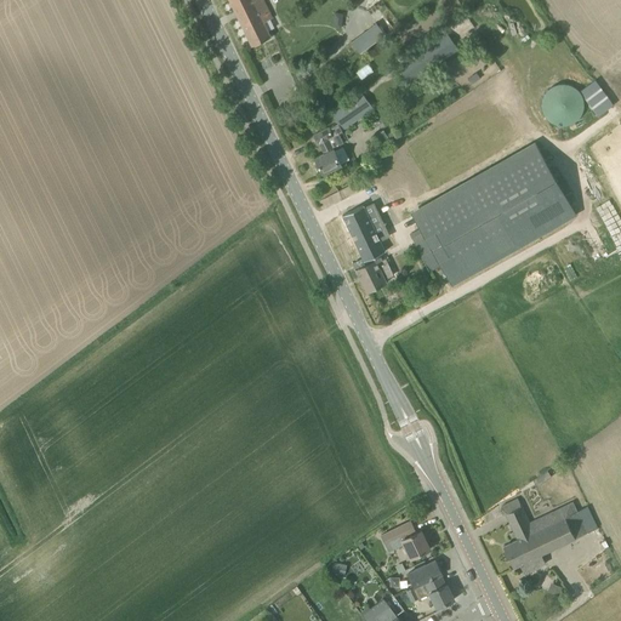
[(263,0),(229,0),(252,46),(272,36),(265,22),(273,17),(263,0)]
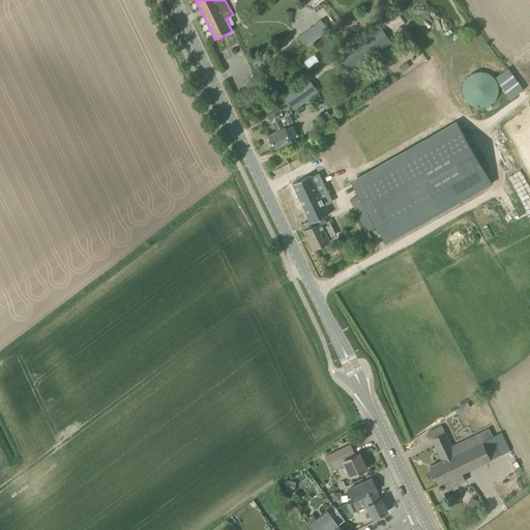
[(382,26),(337,57),(349,72),(391,43),(385,34),(407,20),(400,8),(379,23),(382,26)]
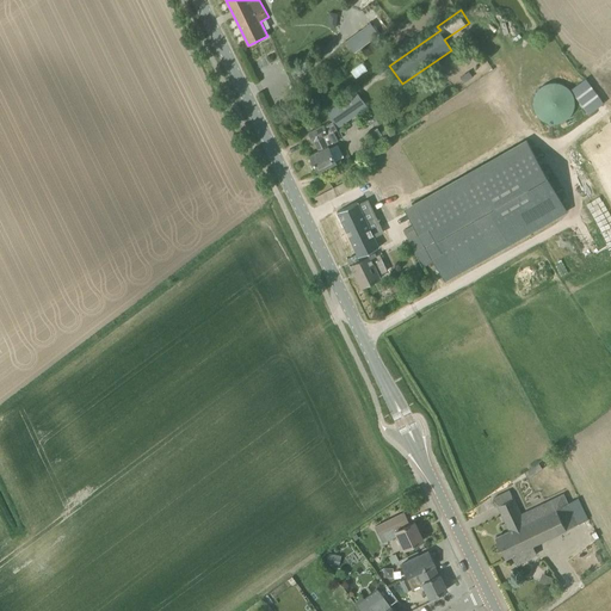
[(370,22),(346,41),(356,53),(380,32),(370,22)]
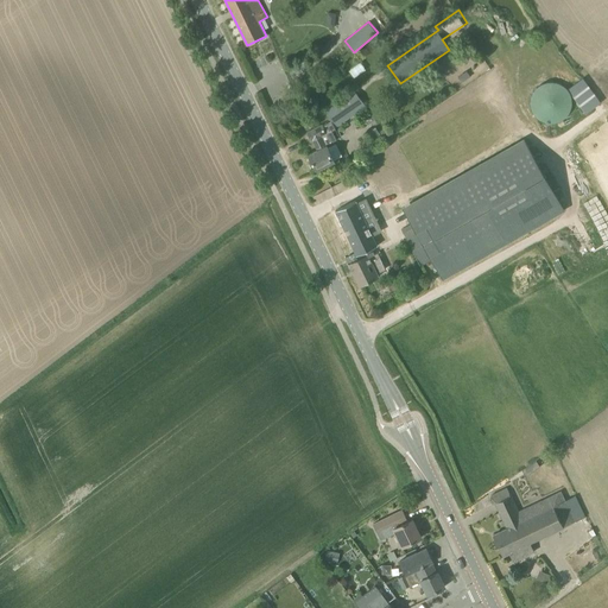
[(467,71),(457,77),(461,83),(470,77),(467,71)]
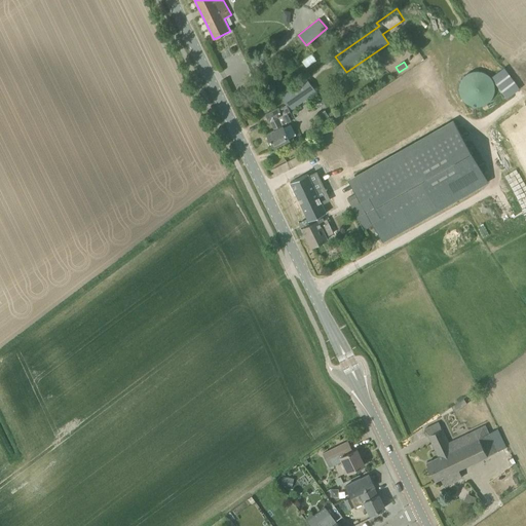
[(476,107),(480,107),(483,106),(485,105),(488,103),(492,99),(493,97),(494,94),(495,91),(495,87),(494,85),(493,82),(492,80),(491,78),(490,77),(488,75),(485,73),(482,72),(479,71),(476,71),(472,72),(468,74),(466,75),(464,77),(462,79),(461,81),(459,84),(459,89),(459,94),(461,98),(463,101),(465,103),(468,105),(472,106),(476,107)]
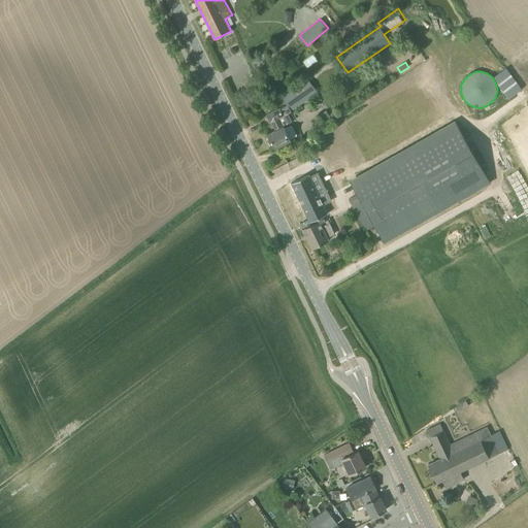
[(318,93),(306,77),(282,95),(291,110),(318,93)]
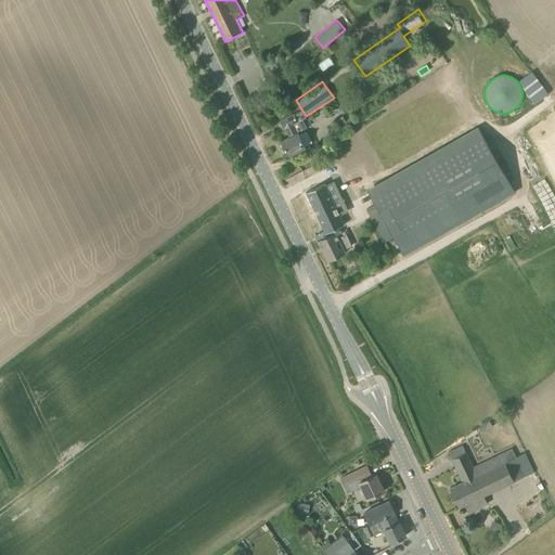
[(306,118),(302,112),(294,116),(292,113),(280,118),(284,128),(285,128),(289,138),(281,142),(288,156),(305,147),(297,132),(307,128),(302,119),(306,118)]
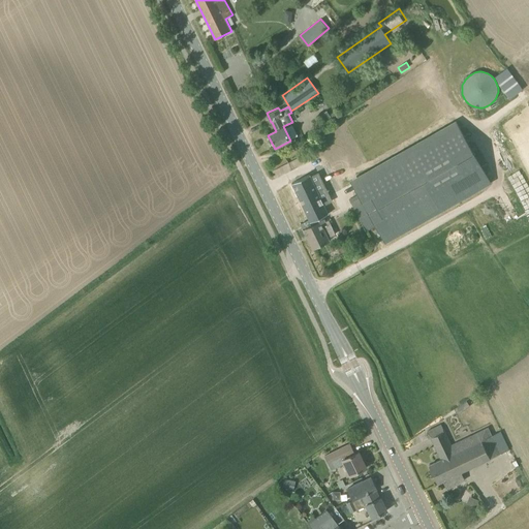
[(376,225),(385,242),(490,182),(457,123),(351,183),(361,198),(351,204),(367,230),(376,225)]
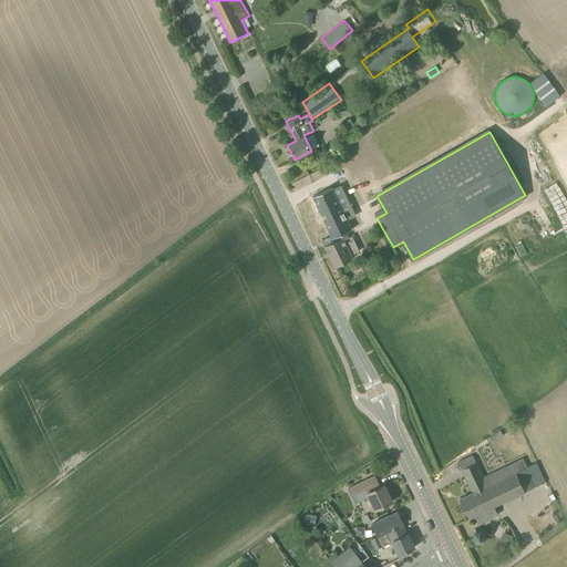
[(565,228),(566,226),(566,203),(553,176),(539,183),(565,228)]
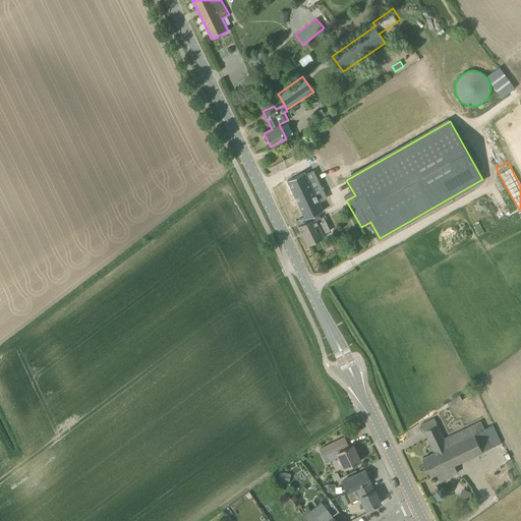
[(305,172),(288,180),(306,219),(324,211),(312,188),(321,184),(313,170),(306,174),(305,172)]
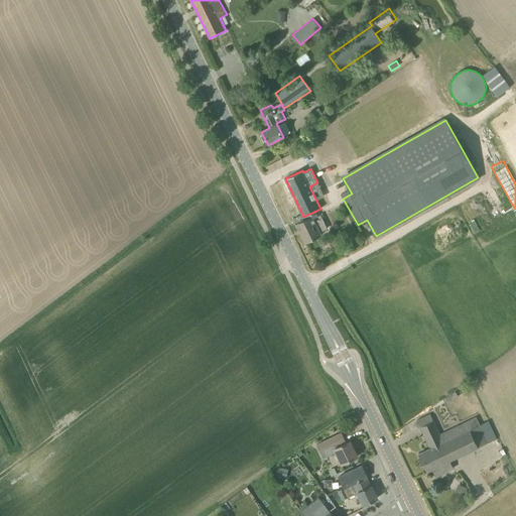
[(449,461),(488,442),(480,424),(479,425),(475,417),(439,434),(430,414),(416,420),(429,448),(418,454),(426,472),(431,470),(449,461)]
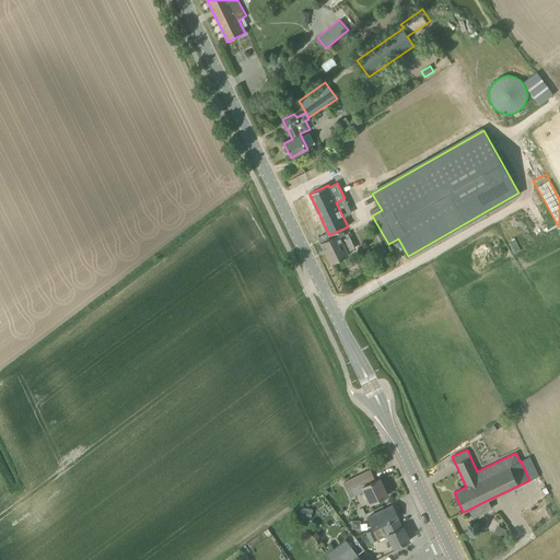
[(375,480),(371,470),(343,482),(350,498),(364,491),(370,503),(387,496),(380,478),(375,480)]
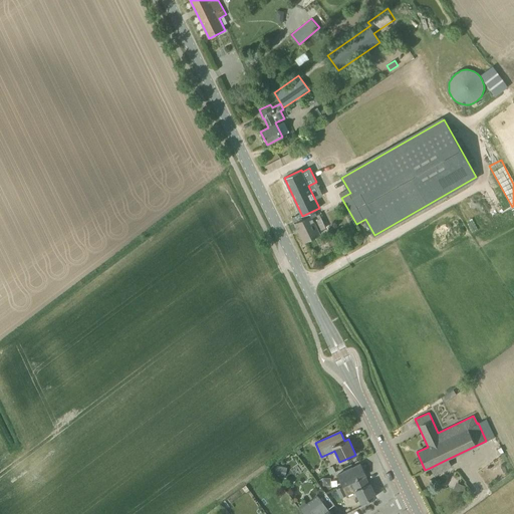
[(368,484),(364,476),(365,475),(360,464),(337,475),(342,486),(336,489),(340,498),(346,495),(346,496),(356,491),(361,503),(375,496),(369,483),(368,484)]
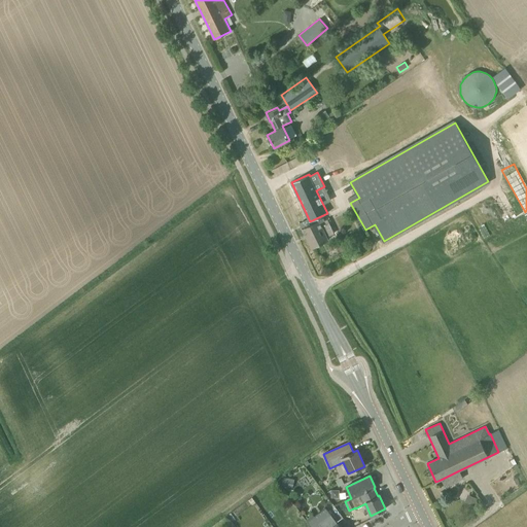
[(339,526),(330,515),(325,507),(307,521),(311,526),(339,526)]
